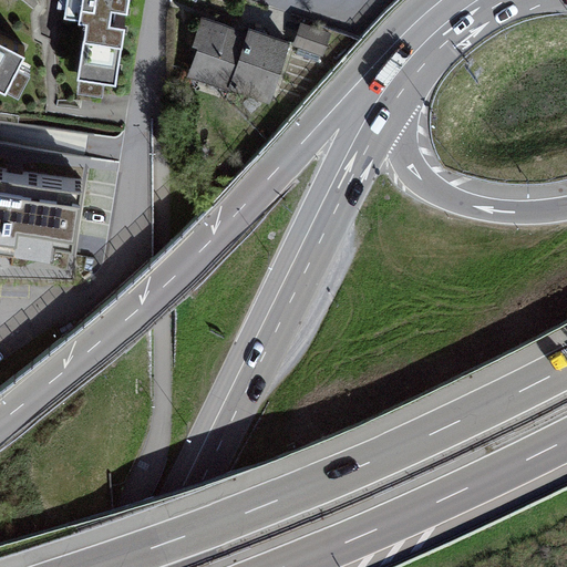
[(126,0),(65,0),(63,16),(88,20),(78,78),(115,83),(125,27),(112,24),(114,10),(124,12),(126,0)]
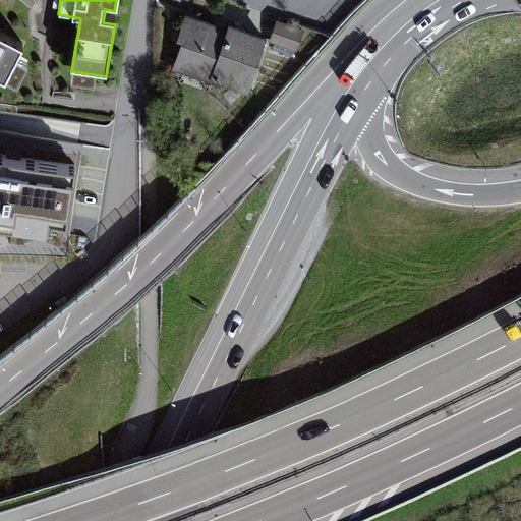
[(267,44),(191,17),(174,67),(249,94),(267,44)]
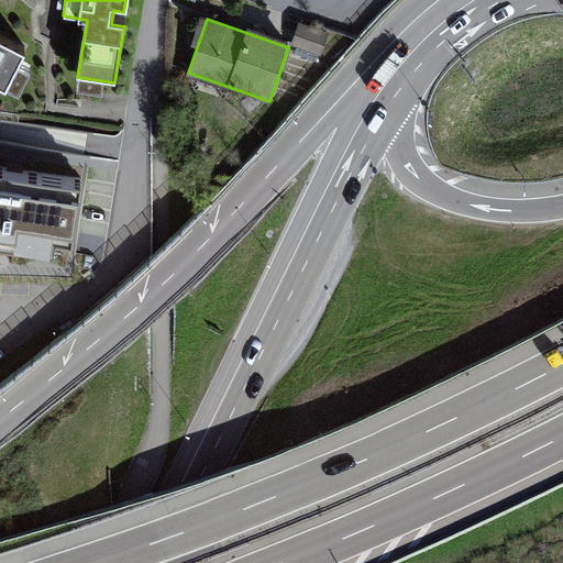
[(330,36),(306,29),(300,47),(324,55),(330,36)]
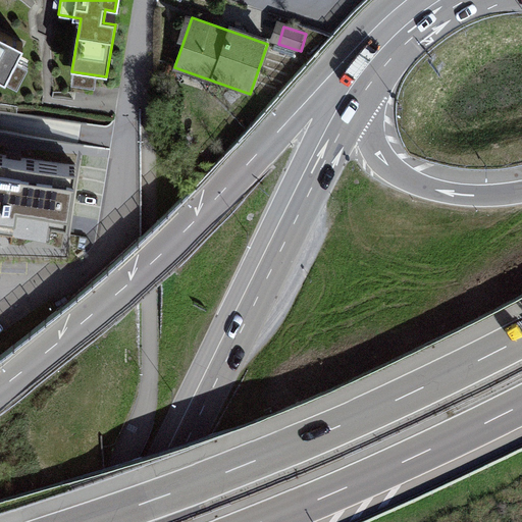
[(0,79),(7,83),(25,43),(0,31),(0,79)]
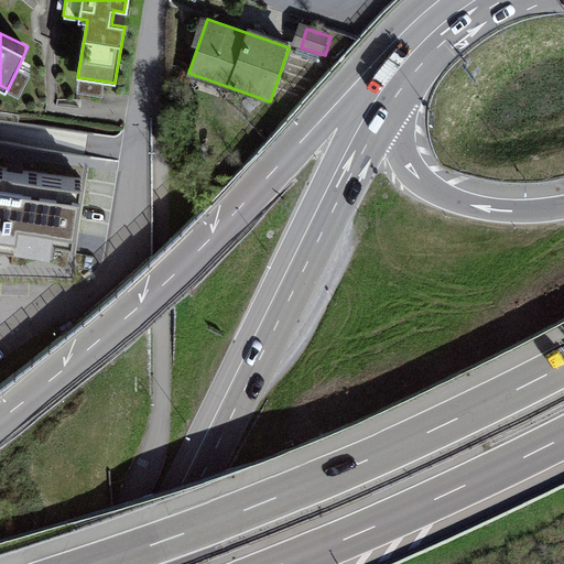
[(0,142),(0,212),(14,214),(12,251),(72,255),(75,187),(25,184),(30,145),(0,142)]
